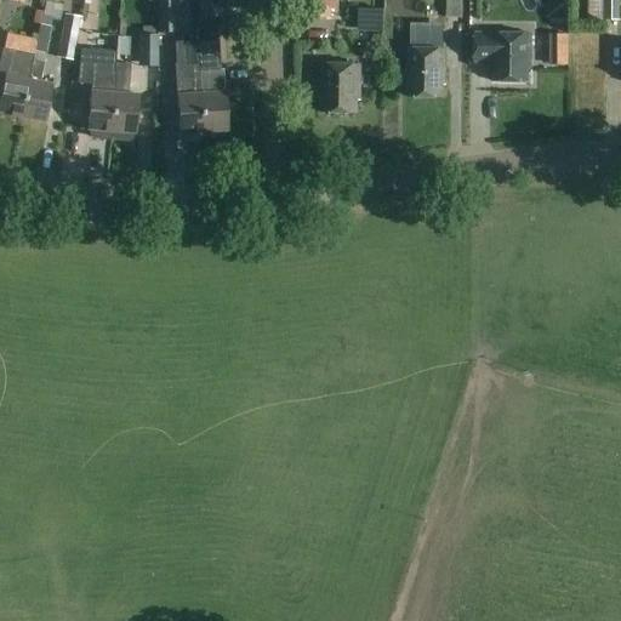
[(157,1),(157,33),(176,33),(176,0),(157,1)]
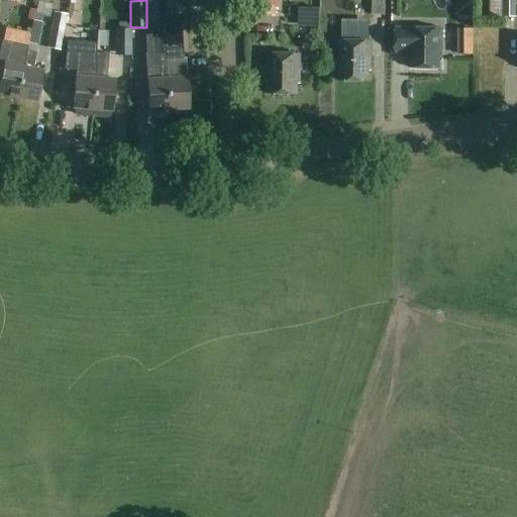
[(164,0),(165,16),(175,16),(174,0),(164,0)]
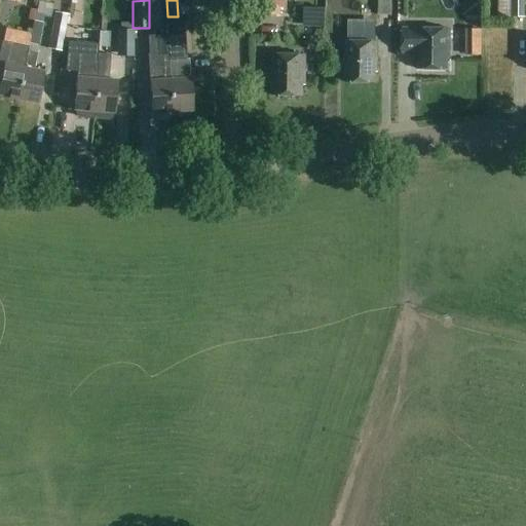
[(228,0),(228,16),(246,17),(246,0),(228,0)]
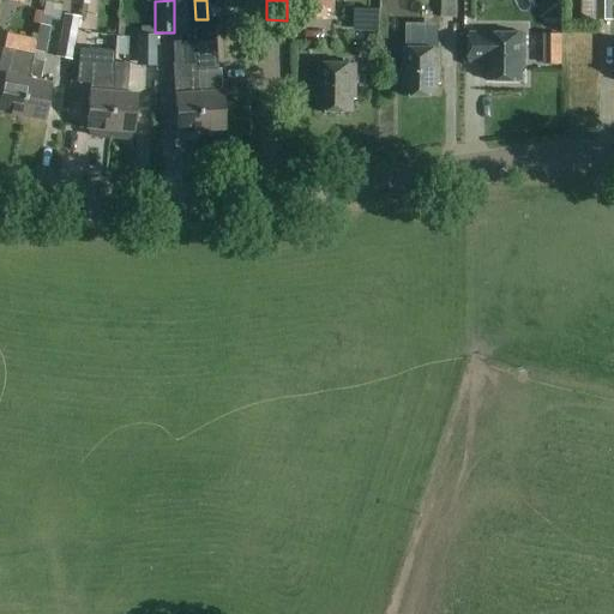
[(326,20),(327,10),(335,11),(333,0),(307,0),(307,20),(326,20)]
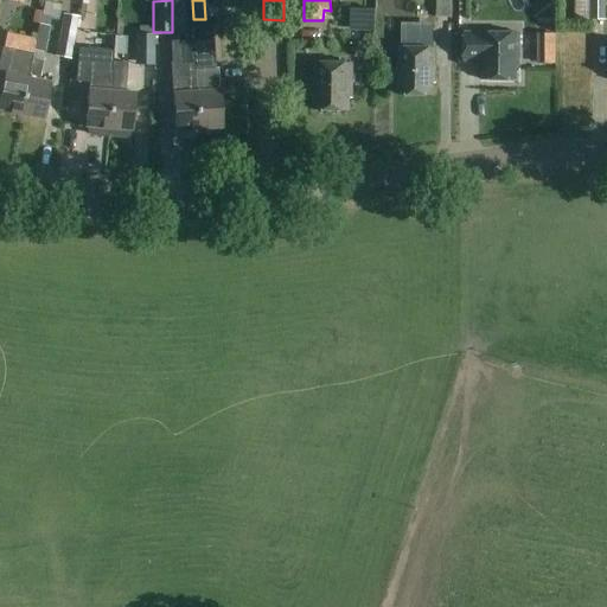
[(436,0),(438,17),(458,17),(458,0),(436,0)]
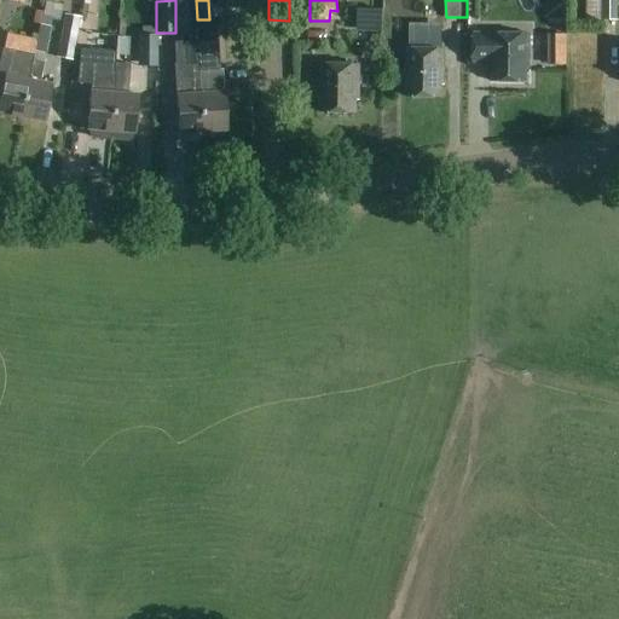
[(618,0),(585,0),(586,21),(602,21),(618,21),(618,19),(618,0)]
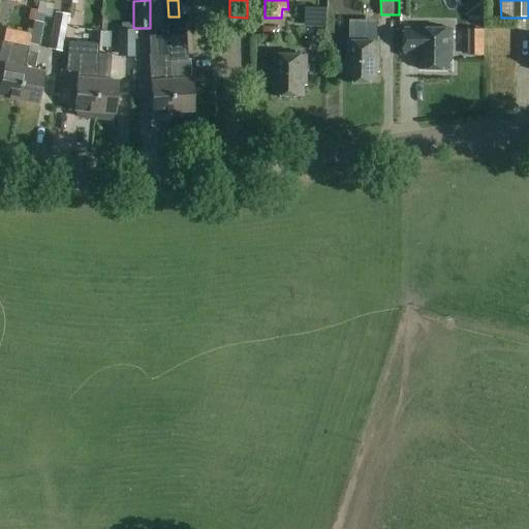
[(34,22),(29,44),(38,47),(43,17),(50,18),(52,4),(38,1),(34,22)]
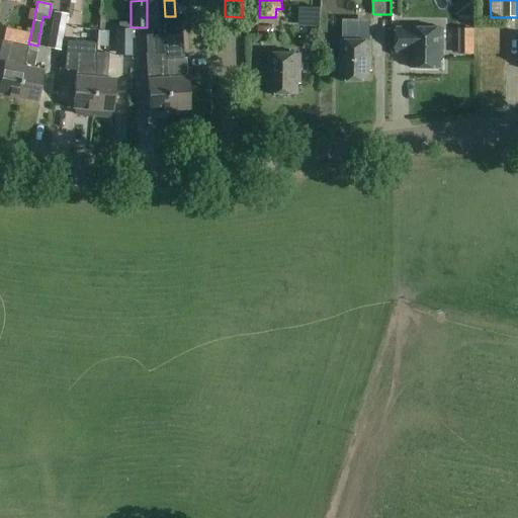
[(54,13),(48,48),(60,50),(66,15),(54,13)]
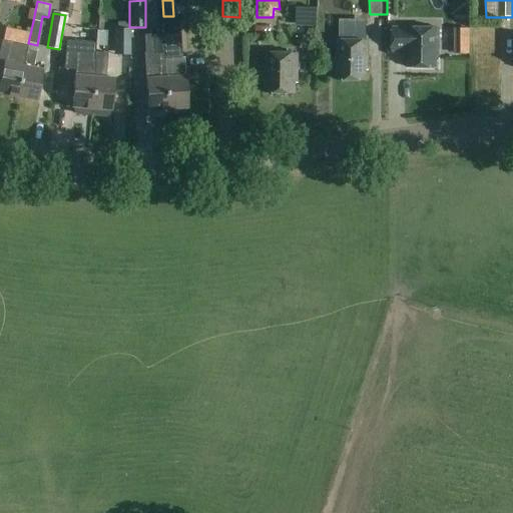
[(392,52),(408,52),(408,70),(437,71),(437,59),(439,59),(440,30),(409,30),(409,27),(392,27),(392,52)]
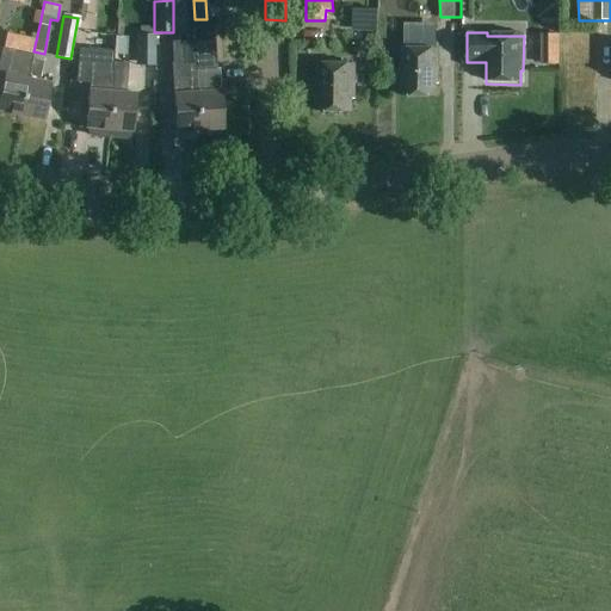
[(542,34),(542,65),(559,65),(559,35),(542,34)]
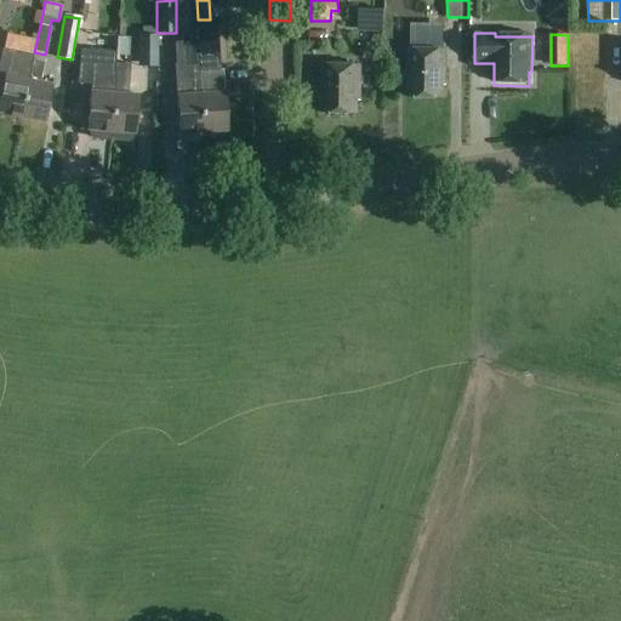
[(137,35),(137,45),(157,45),(157,35),(137,35)]
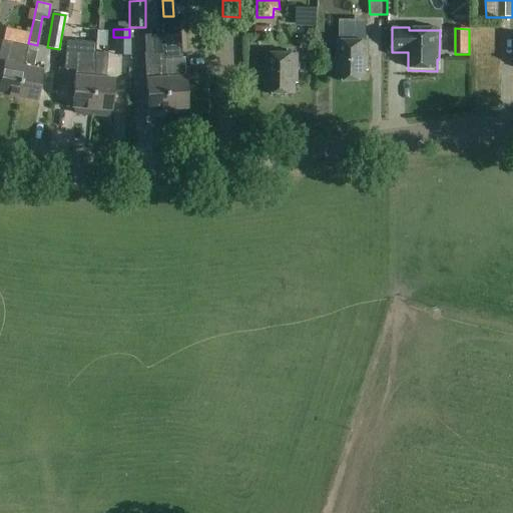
[(163,58),(162,58),(162,53),(163,53),(161,31),(161,30),(160,30),(160,34),(143,35),(144,52),(143,52),(146,110),(150,110),(150,113),(154,116),(162,115),(165,112),(165,109),(166,109),(164,69),(163,58)]
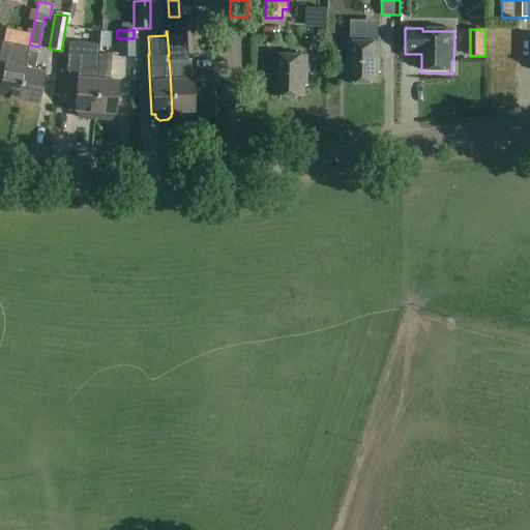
[(100,32),(98,55),(108,56),(110,33),(106,32),(100,32)]
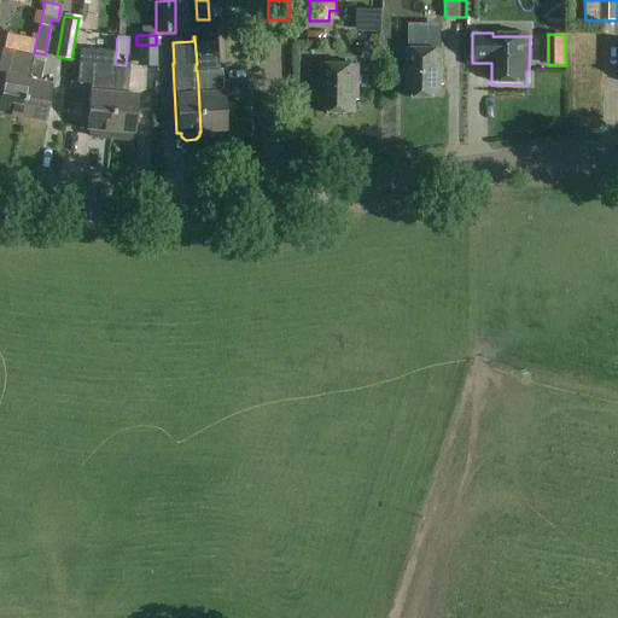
[(194,41),(197,64),(197,70),(198,83),(200,132),(226,130),(221,69),(219,69),(216,40),(207,40),(194,41)]
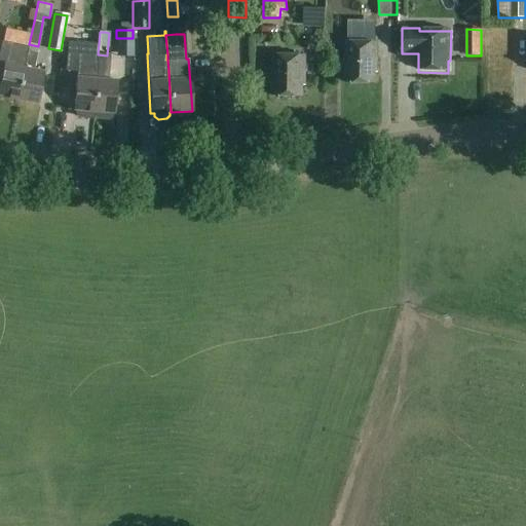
[(0,69),(2,70),(0,78),(0,95),(16,99),(27,50),(28,46),(2,41),(0,50),(0,69)]
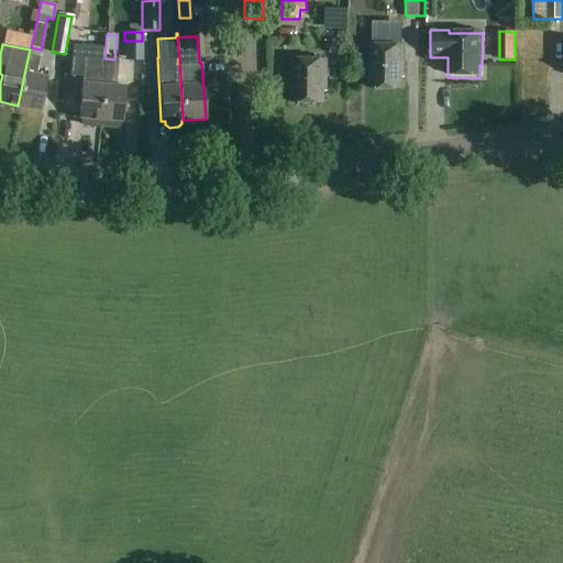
[(404,79),(404,44),(371,44),(370,88),(400,88),(400,78),(404,79)]
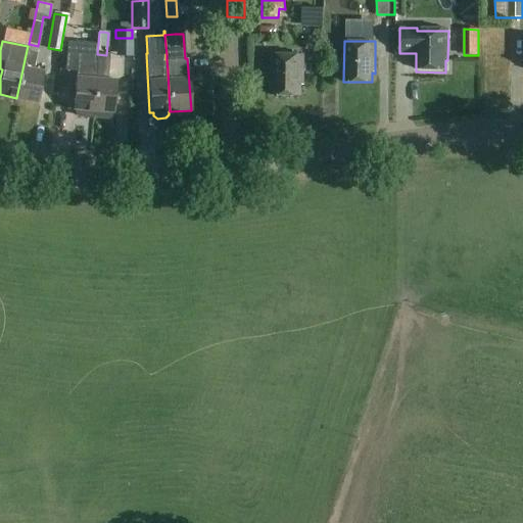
[(33,68),(36,52),(27,50),(16,98),(37,102),(43,70),(33,68)]
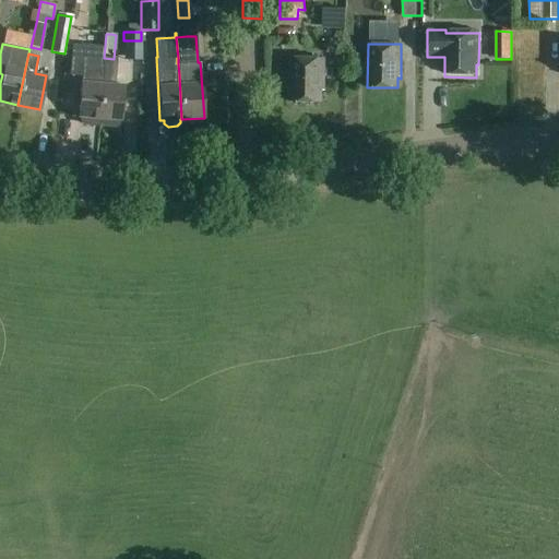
[(323,90),(323,57),(292,57),(292,99),(321,99),(321,90),(323,90)]
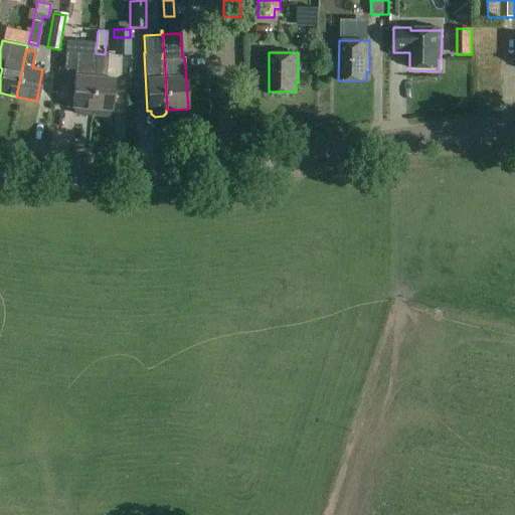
[(72,107),(75,108),(74,112),(77,114),(92,115),(92,109),(95,68),(96,60),(75,58),(72,107)]
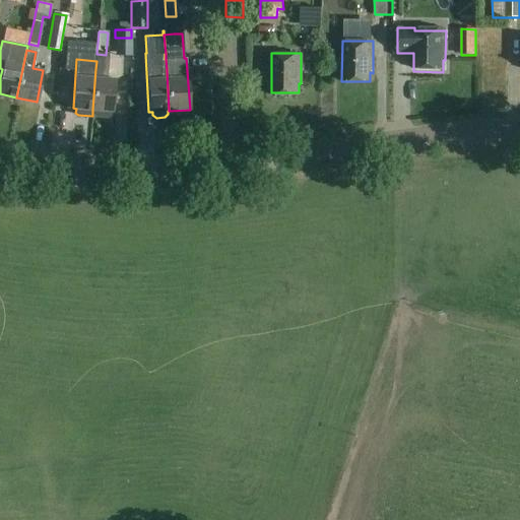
[(95,69),(92,110),(92,116),(108,118),(110,115),(111,111),(113,112),(115,80),(104,79),(106,62),(96,61),(95,69)]
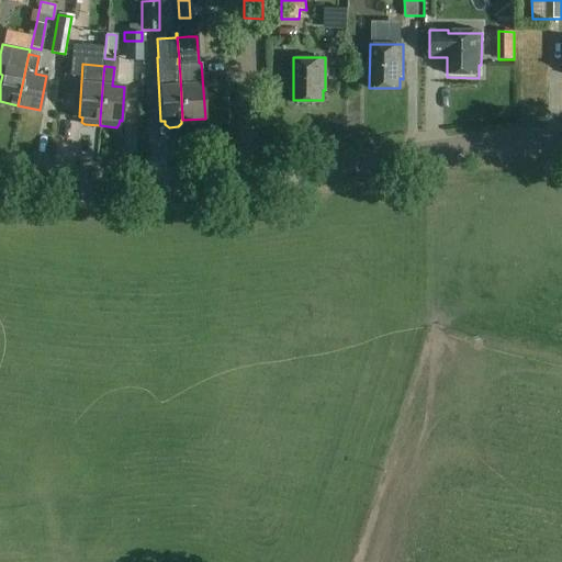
[(0,109),(0,121),(10,122),(11,110),(0,109)]
